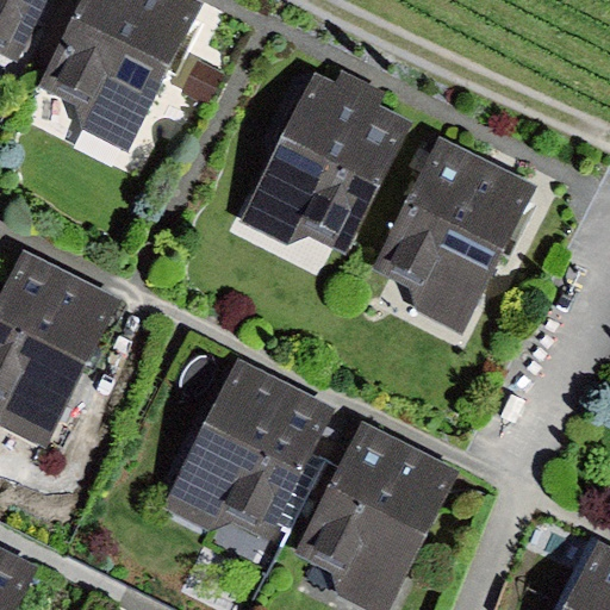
[(44,0),(0,0),(0,45),(17,55),(44,0)]
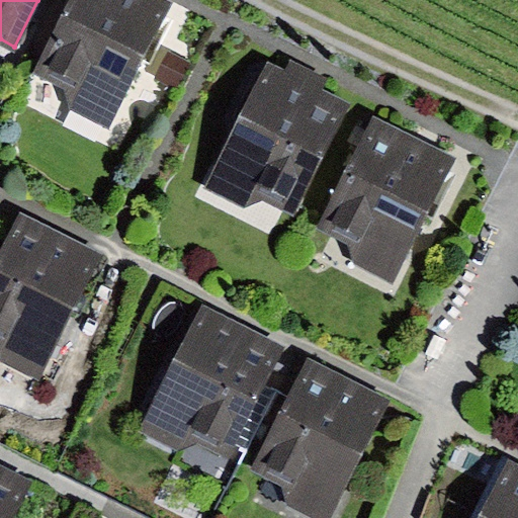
[(175,0),(68,0),(33,69),(67,86),(70,106),(111,126),(175,0)]
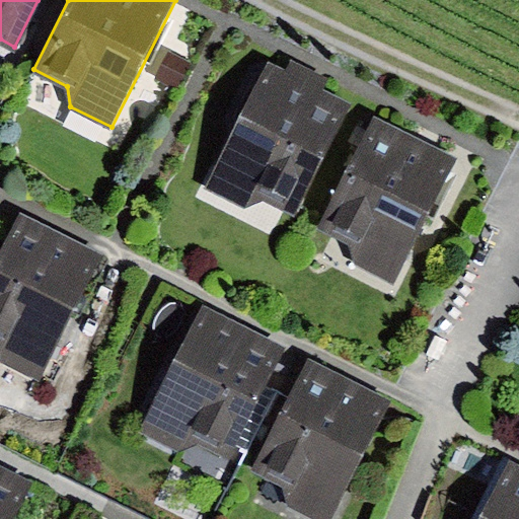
[(170,51),(157,77),(178,87),(192,61),(170,51)]
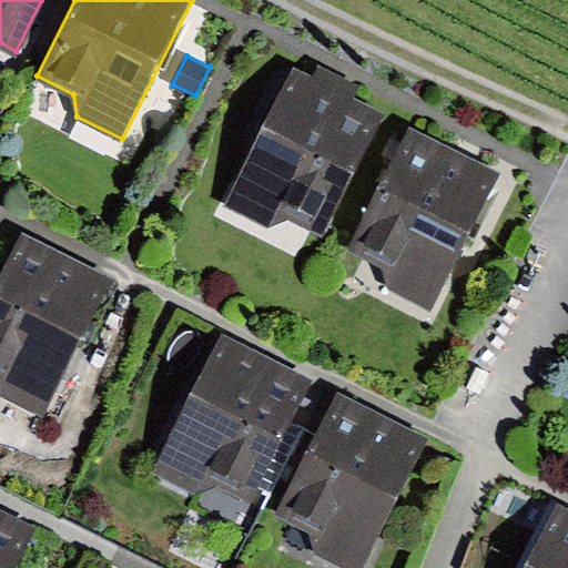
[(361,83),(320,63),(315,74),(294,64),(224,205),(269,227),(288,216),(323,233),(384,109),(355,94),(361,83)]
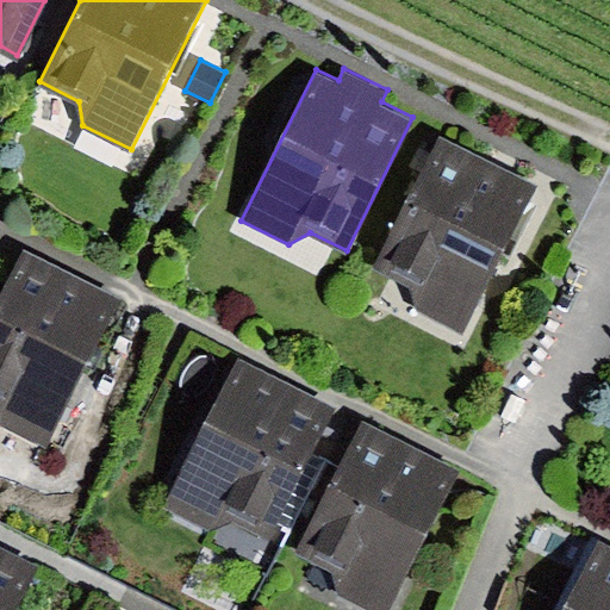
[(539,182),(442,135),(377,266),(412,284),(417,307),(465,331),(539,182)]
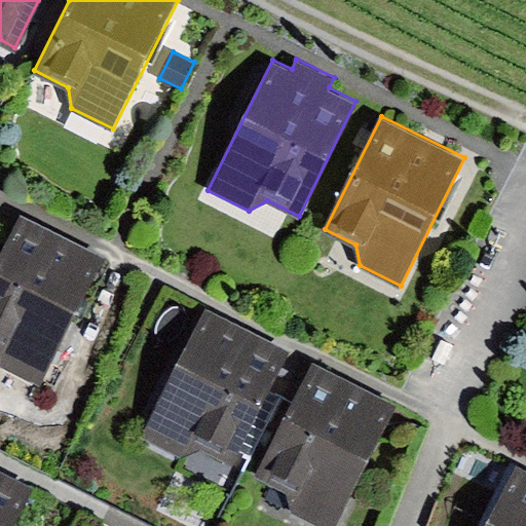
[(105,255),(22,213),(0,254),(0,362),(39,382),(105,255)]
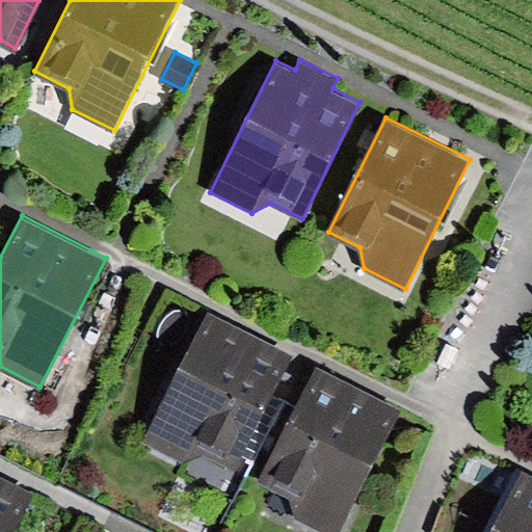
[(292,353),(209,312),(144,442),(182,460),(203,452),(234,468),(292,353)]
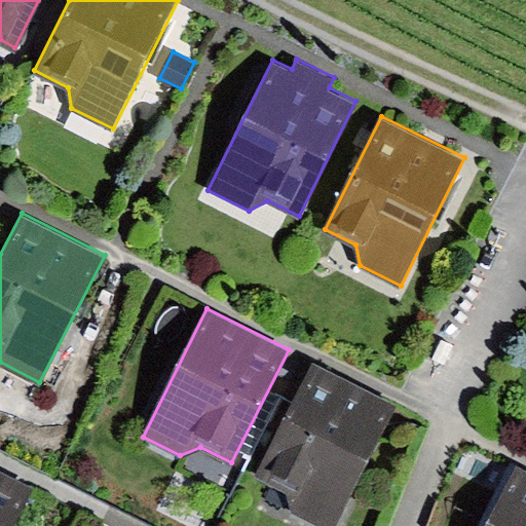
[(335,525),(398,403),(313,361),(256,475),(288,491),(292,511),(323,525),(335,525)]
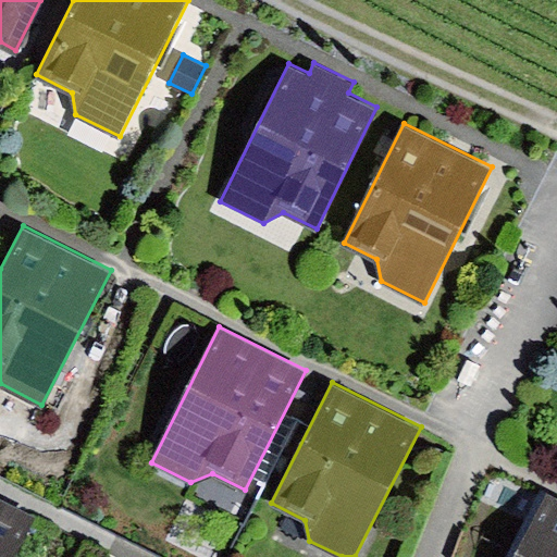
[(556,556),(556,499),(547,495),(516,556),(556,556)]
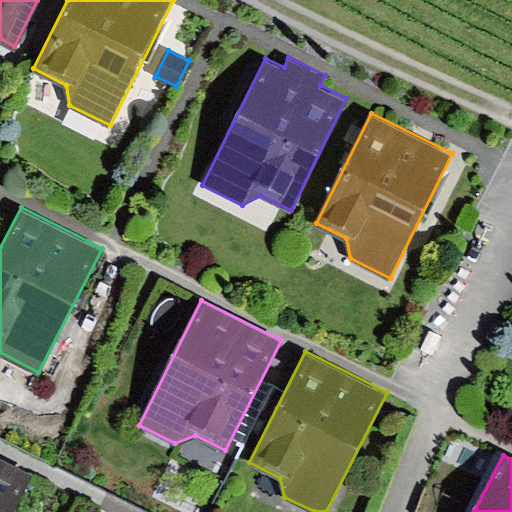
[(0,511),(12,511),(33,473),(0,456),(0,511)]
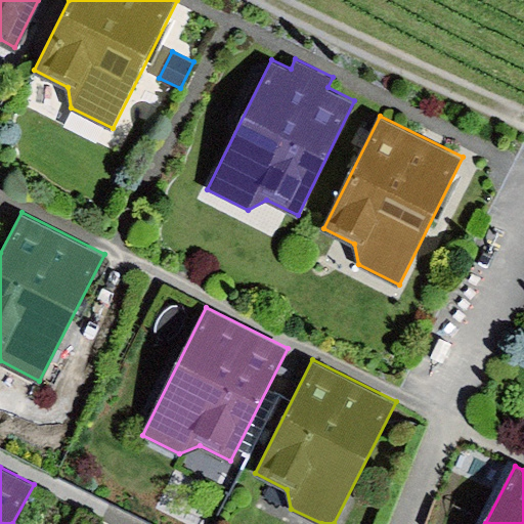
All buildings are outlined.
